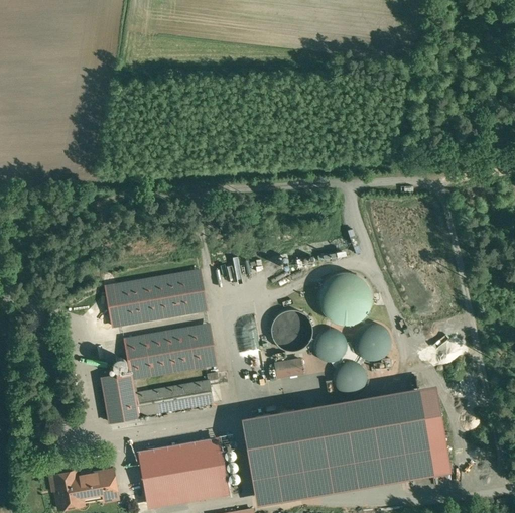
[(114,277),(121,324),(208,310),(201,264),(114,277)]
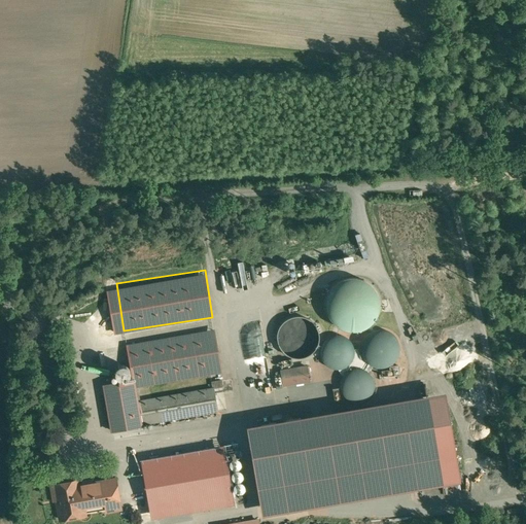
[(238,285),(238,270),(230,270),(231,286),(238,285)]
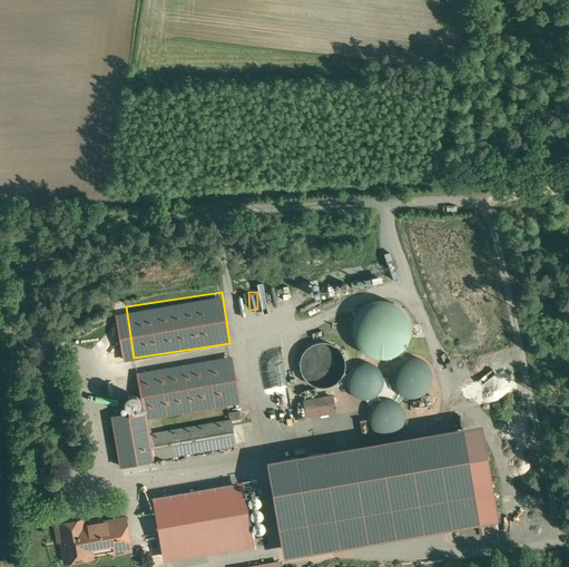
[(382,354),(392,352),(401,346),(408,339),(410,331),(411,322),(409,313),(404,305),(398,300),(390,296),(381,295),(371,297),(362,302),(355,311),(352,320),(352,331),(355,340),(362,348),(372,353),(382,354)]
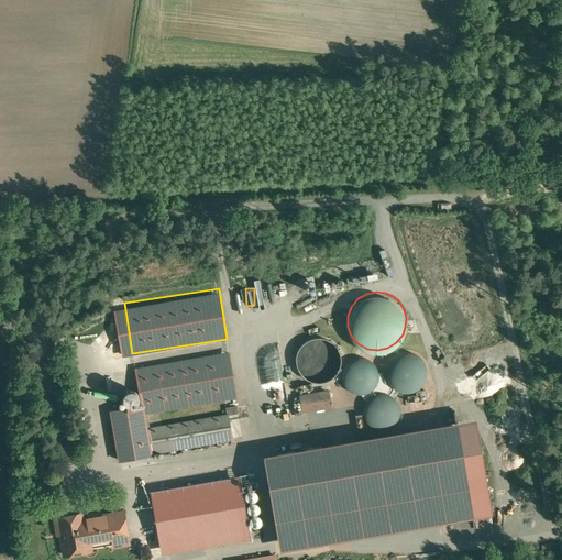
[(305,307),(312,305),(309,298),(302,300),(305,307)]
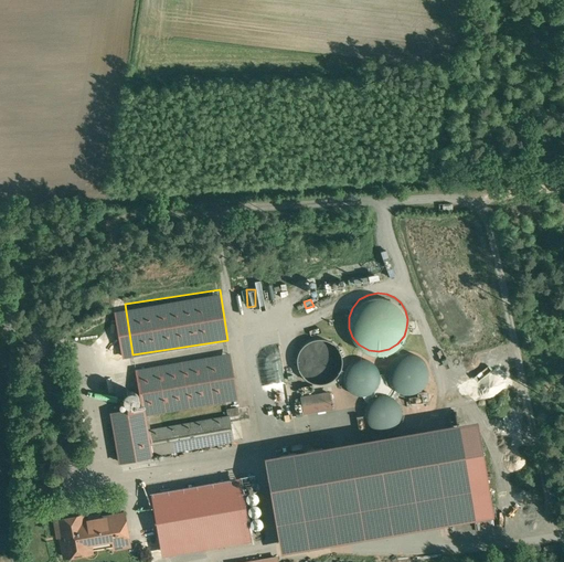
[(325,380),(331,377),(337,371),(341,364),(342,357),(340,349),(337,342),(330,338),(323,335),(316,335),(308,337),(301,341),(297,347),(295,354),(296,362),(298,369),(304,375),(309,379),(317,381),(325,380)]
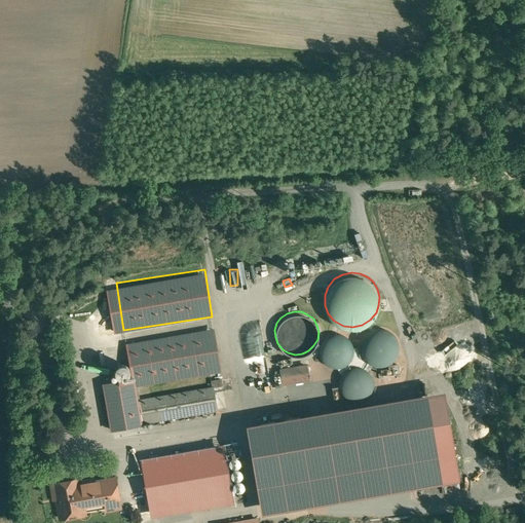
[(214,331),(125,345),(132,382),(133,388),(136,387),(221,373),(214,331)]
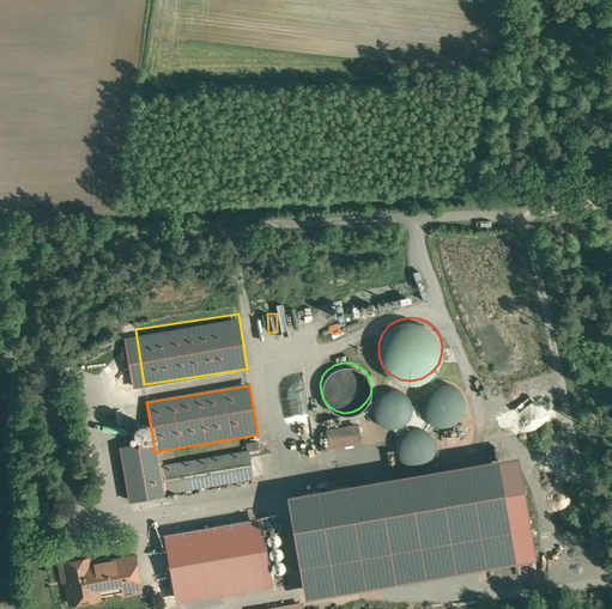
[(374,415),(377,421),(382,426),(388,428),(394,428),(400,426),(403,425),(405,422),(408,418),(411,412),(411,406),(408,400),(405,395),(400,391),(394,390),(388,390),(382,393),(376,397),(374,402),(373,409),(374,415)]
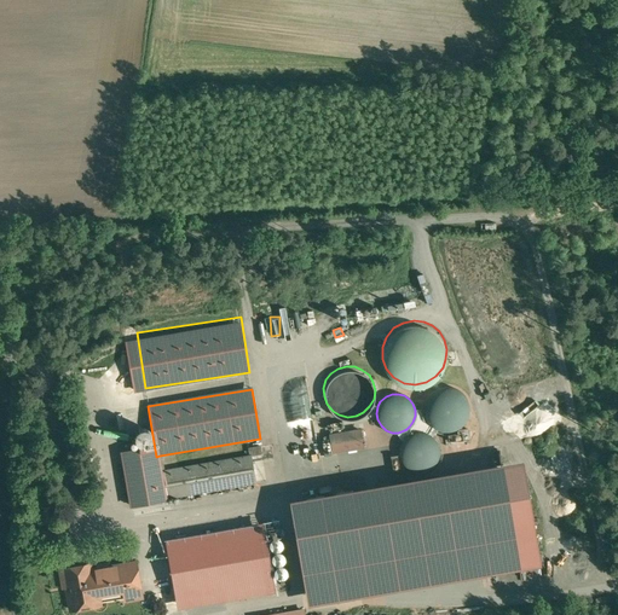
[(428,419),(432,425),(437,430),(443,431),(449,433),(455,430),(460,427),(465,422),(466,416),(466,410),(465,404),(460,399),(455,395),(449,394),(443,394),(437,396),(432,401),(428,406),(428,410),(427,413),(428,419)]
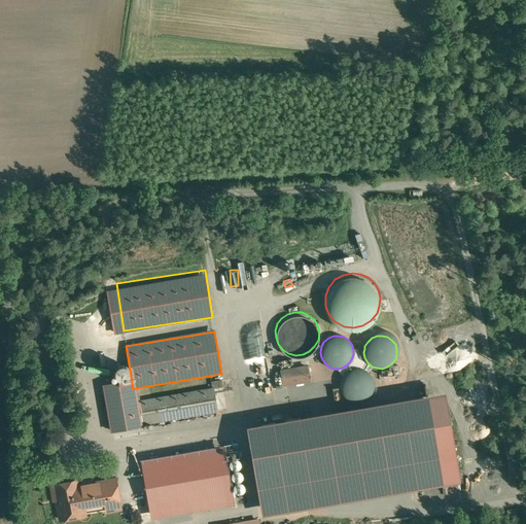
[(364,349),(353,349),(353,354),(351,359),(348,363),(346,365),(348,371),(353,369),(358,369),(363,370),(369,373),(372,367),(367,362),(364,357),(363,352),(364,349)]
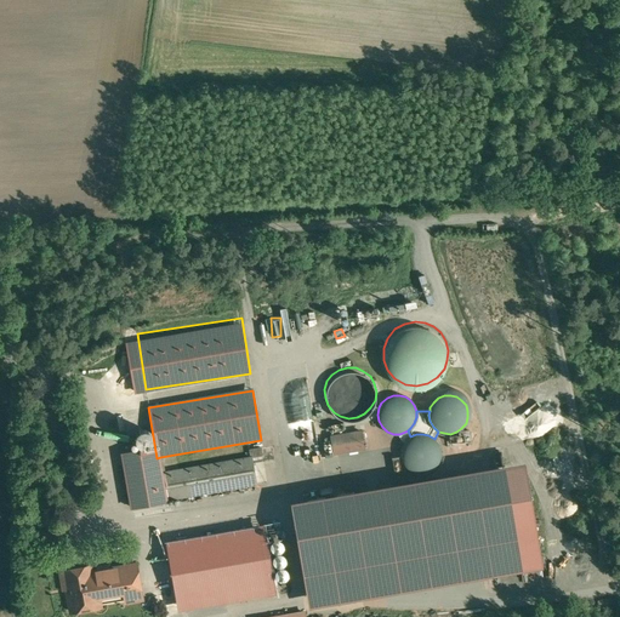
[(310,418),(295,422),(300,440),(314,436),(310,418)]
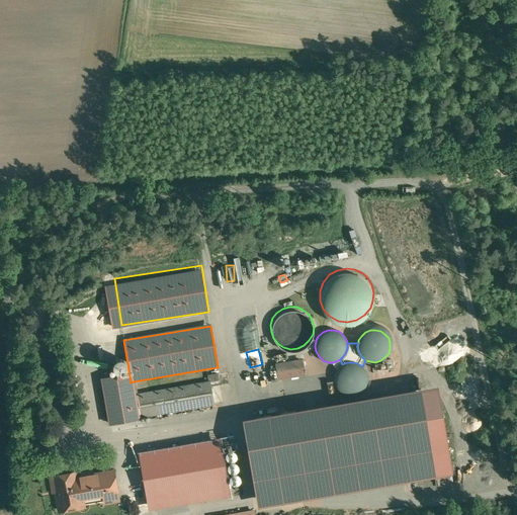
[(300,359),(274,363),(277,379),(304,375),(300,359)]
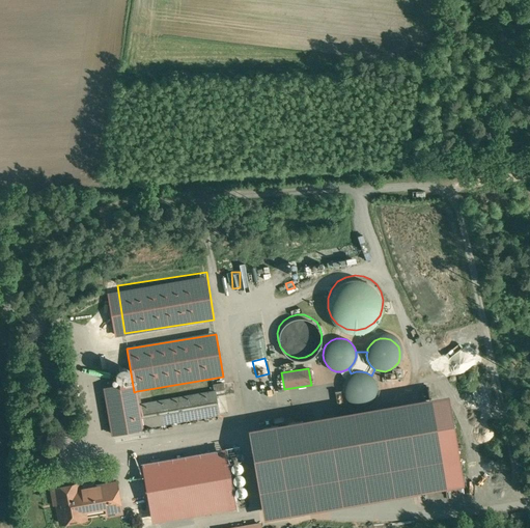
[(343,393),(346,398),(351,403),(356,405),(361,405),(366,403),(371,399),(374,395),(375,390),(375,385),(374,380),(371,376),(366,372),(361,371),(356,371),(351,373),(346,378),(343,383),(342,388),(343,393)]
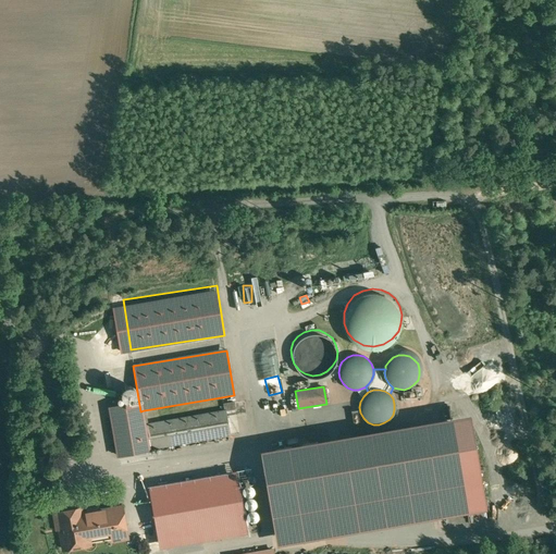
[(222,403),(223,410),(226,410),(235,408),(233,401),(222,403)]
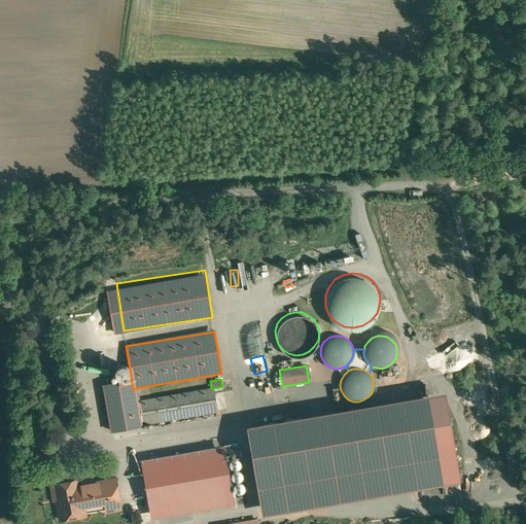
[(133,389),(132,383),(105,387),(111,432),(142,427),(141,423),(138,399),(136,388),(133,389)]
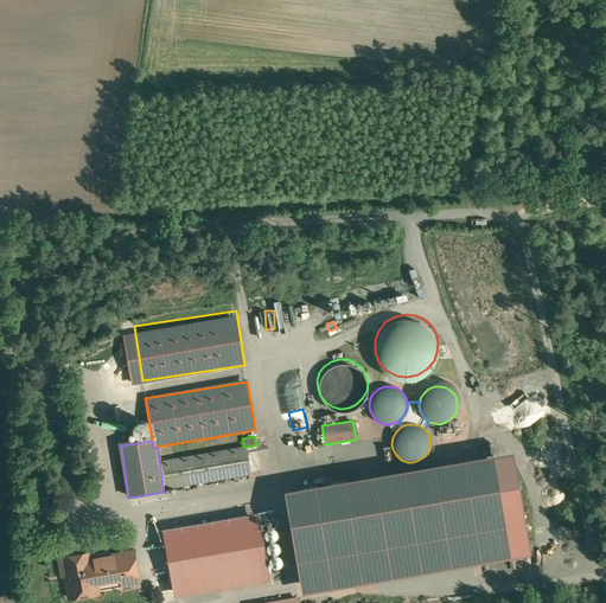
[(250,474),(247,447),(243,447),(159,460),(163,487),(250,474)]
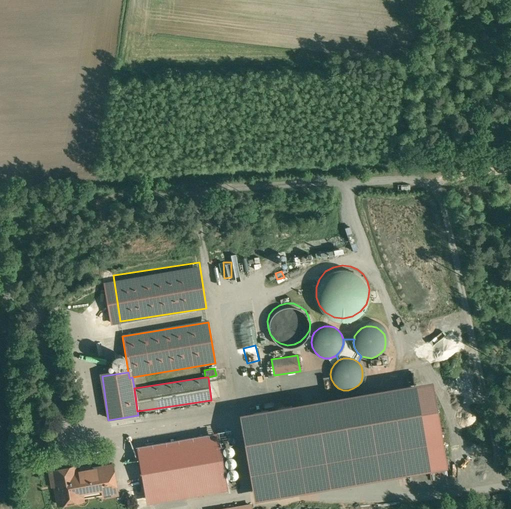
[(241,420),(254,502),(446,470),(432,388),(241,420)]
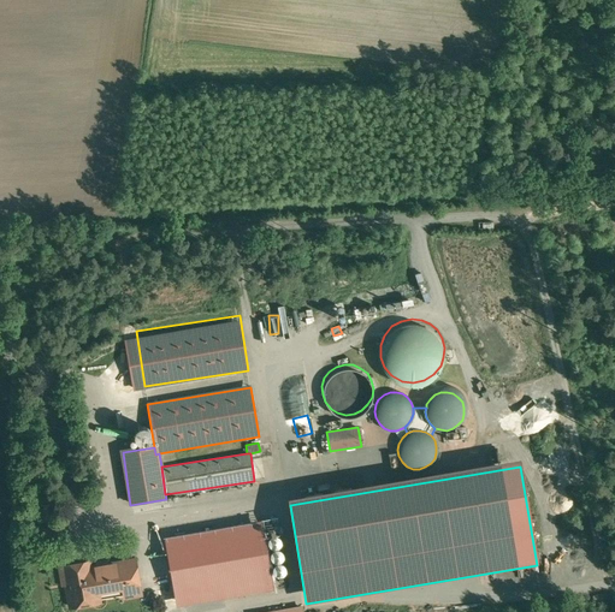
[(278,521),(261,523),(265,539),(281,538),(278,521)]
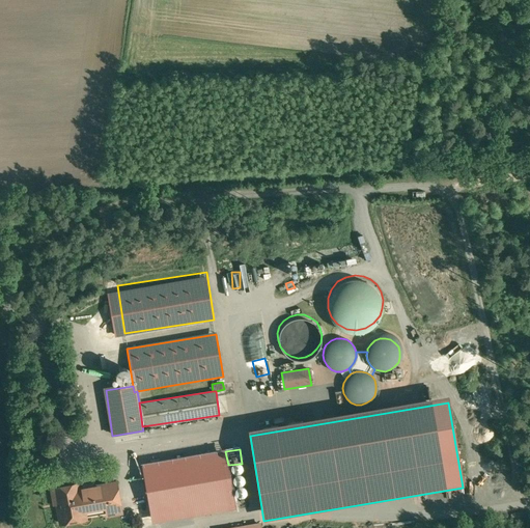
[(225,451),(142,466),(150,517),(234,502),(228,465),(225,451)]
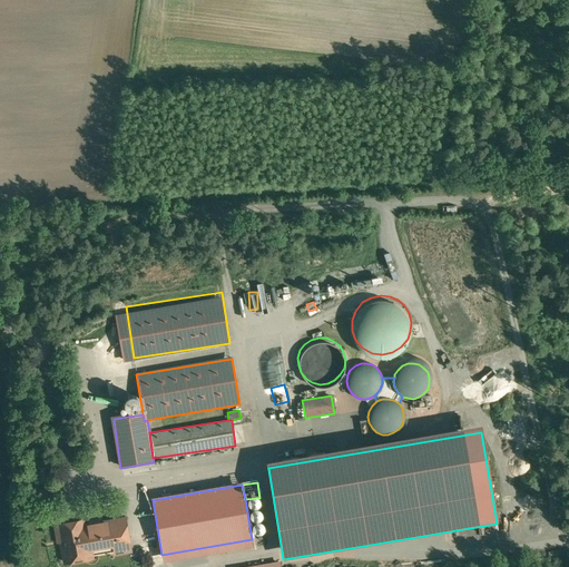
[(260,509),(260,507),(260,505),(260,504),(257,501),(256,501),(254,500),(253,500),(251,501),(249,502),(248,505),(248,506),(248,508),(249,510),(251,511),(253,511),(254,512),(256,511),(258,510),(260,509)]
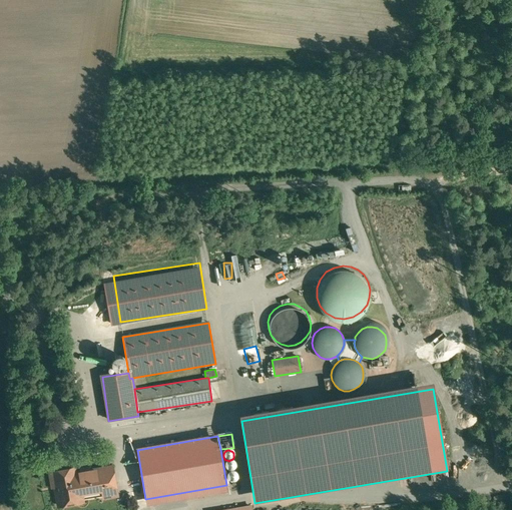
[(113,462),(47,473),(51,499),(54,498),(56,509),(83,505),(82,498),(101,495),(101,500),(119,497),(113,462)]
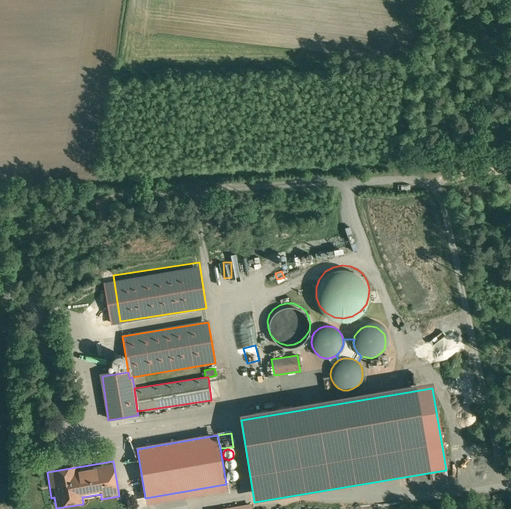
[(235,469),(235,467),(235,465),(235,464),(234,462),(232,462),(231,461),(229,461),(227,462),(226,463),(225,464),(225,466),(225,468),(226,470),(227,471),(229,471),(230,472),(232,471),(234,470),(235,469)]
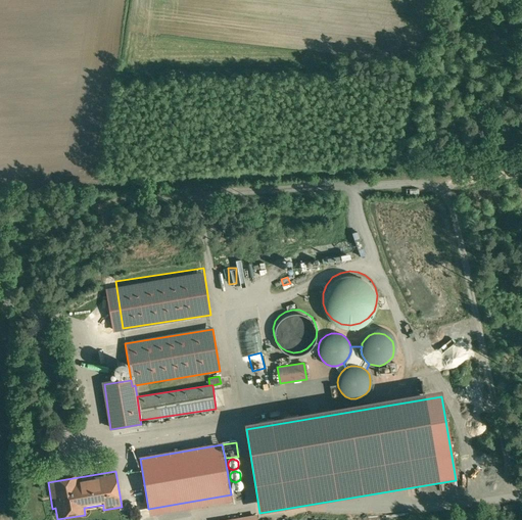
[(242,490),(242,489),(242,487),(241,485),(240,484),(239,483),(237,483),(236,483),(234,483),(233,484),(232,486),(232,488),(232,489),(233,491),(234,492),(236,493),(237,493),(239,493),(241,492),(242,490)]
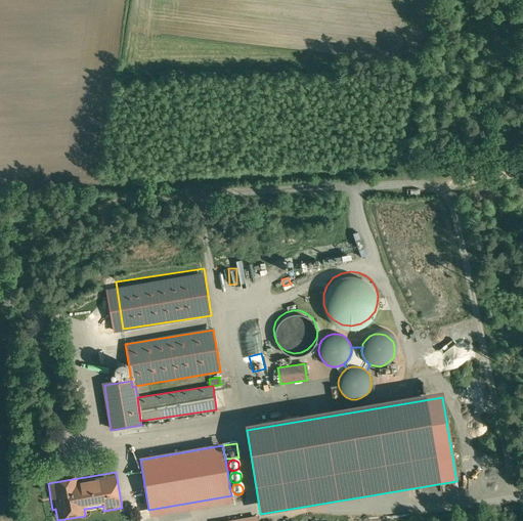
All buildings are outlined.
